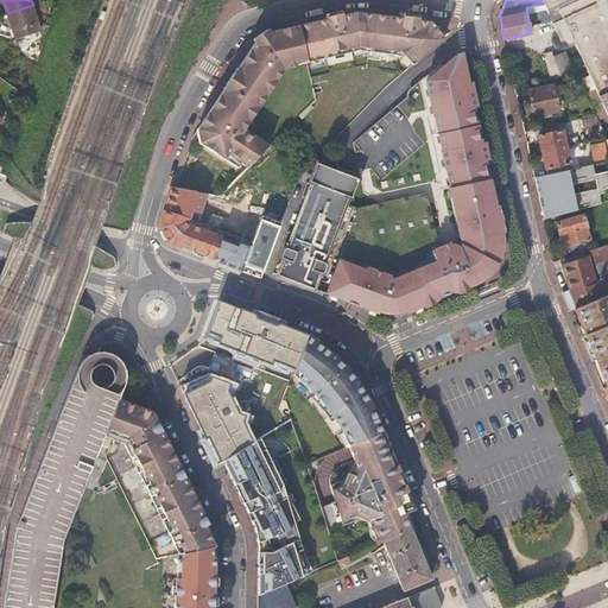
[(607,113),(607,0),(542,0),(544,4),(565,49),(575,44),(577,49),(583,61),(590,75),(596,89),(607,113)]
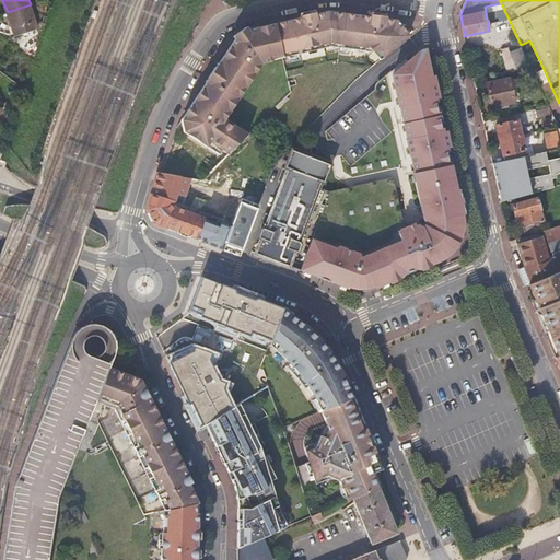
[(39,28),(31,4),(8,12),(16,37),(39,28)]
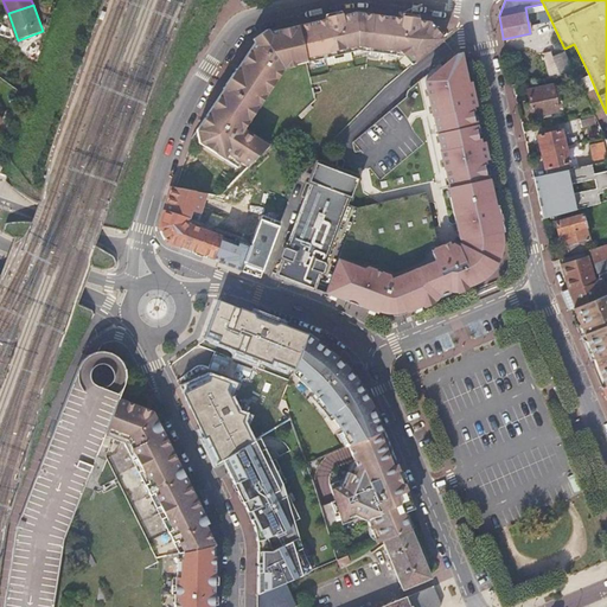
[(358,6),(338,12),(268,31),(256,40),(231,78),(191,139),(237,168),(240,164),(247,168),(249,166),(272,144),(267,141),(246,126),(282,72),(283,69),(287,65),(307,59),(305,53),(357,40),(365,40),(374,42),(396,46),(402,48),(402,49),(415,62),(445,37),(435,26),(430,20),(417,18),(358,6)]
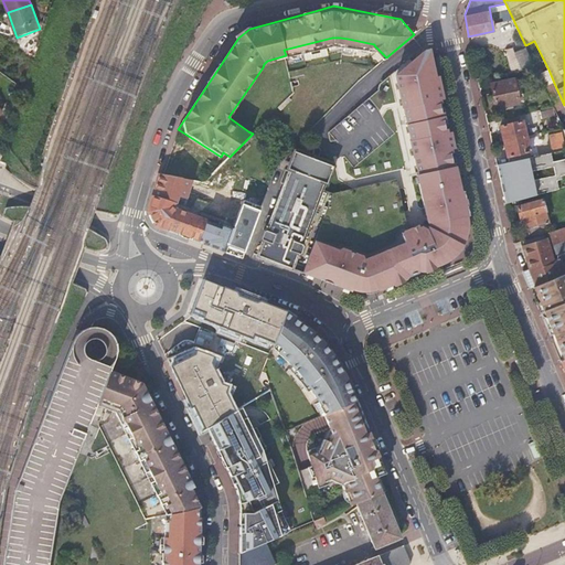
[(516,56),(522,70),(535,66),(526,48),(515,52),(516,56)]
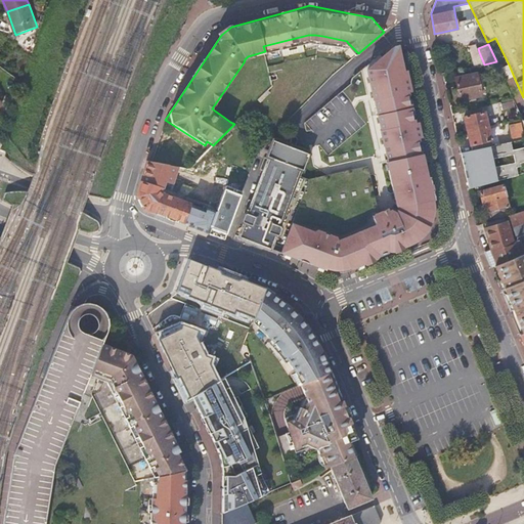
[(427,175),(422,153),(420,153),(419,147),(417,137),(419,137),(418,134),(415,121),(412,121),(411,115),(409,103),(406,91),(408,90),(404,74),(401,59),(400,54),(398,45),(396,45),(395,45),(394,45),(366,70),(395,204),(372,213),(377,224),(337,242),(291,224),(280,252),(323,269),(324,268),(325,268),(333,271),(338,272),(341,270),(344,270),(347,268),(348,268),(349,268),(360,264),(364,262),(374,258),(389,252),(393,250),(402,247),(405,246),(416,241),(419,238),(420,237),(422,236),(423,234),(425,233),(426,231),(427,229),(428,228),(429,226),(430,224),(431,221),(432,216),(433,213),(433,206),(431,197),(432,197),(431,191),(428,181),(427,175)]
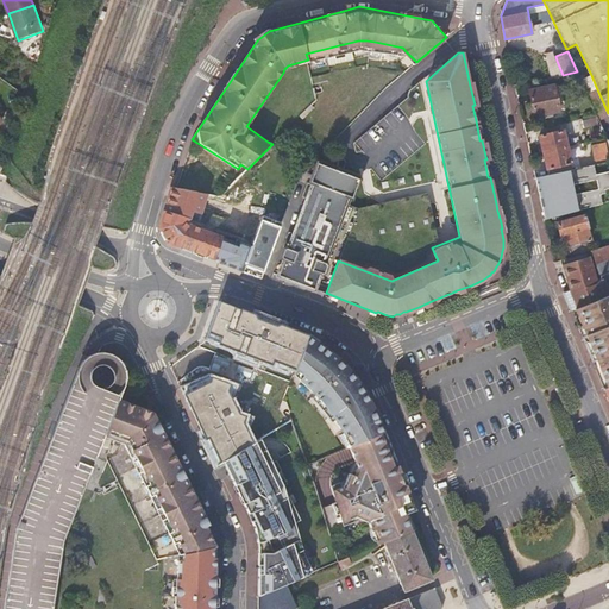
[(551,62),(553,77),(563,75),(557,61),(551,62)]
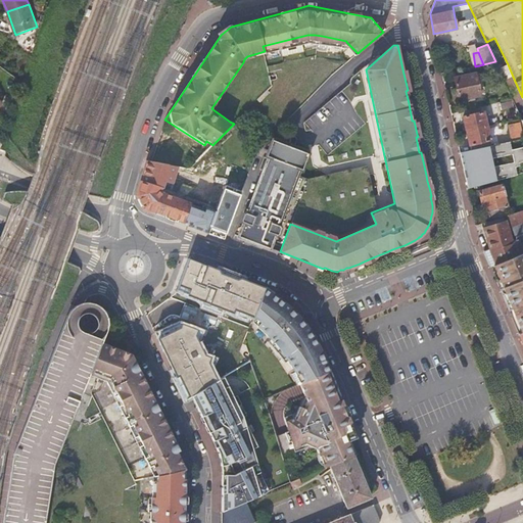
[(403,59),(400,59),(403,74),(408,90),(410,90),(403,59)]
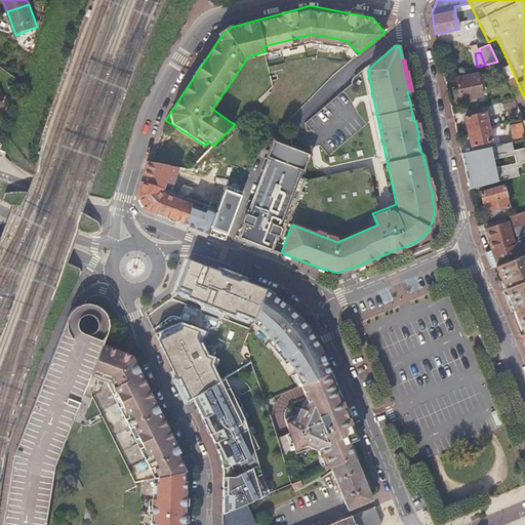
[(458,90),(461,99),(483,95),(477,73),(456,78),(458,90)]
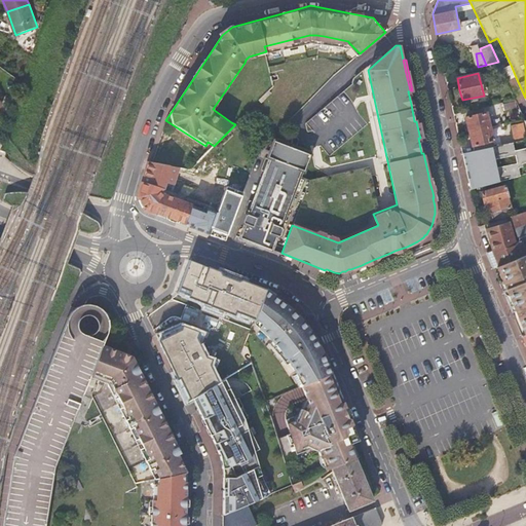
[(518,105),(525,100),(525,98),(516,77),(506,81),(516,100),(518,105)]
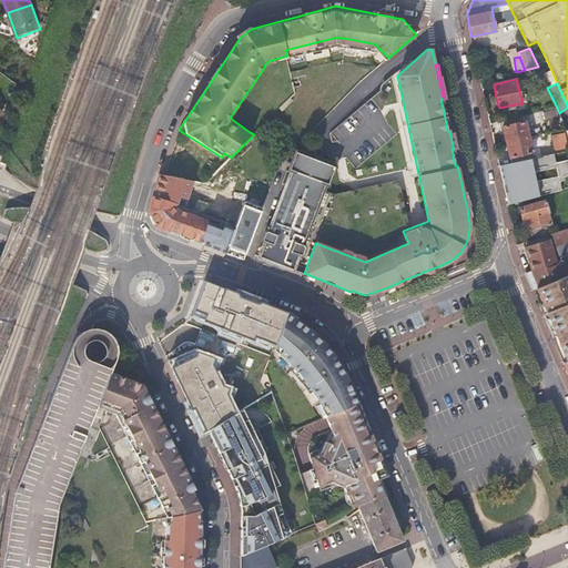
[(558,115),(556,108),(544,111),(545,118),(558,115)]
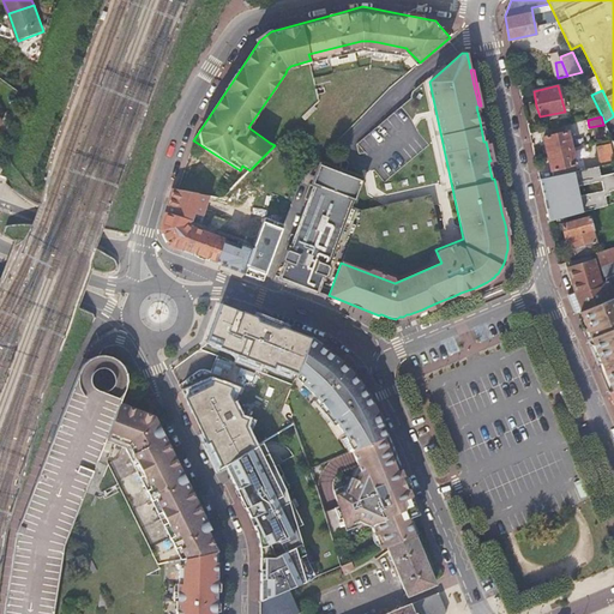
[(546,145),(548,154),(572,148),(569,131),(543,137),(546,145)]
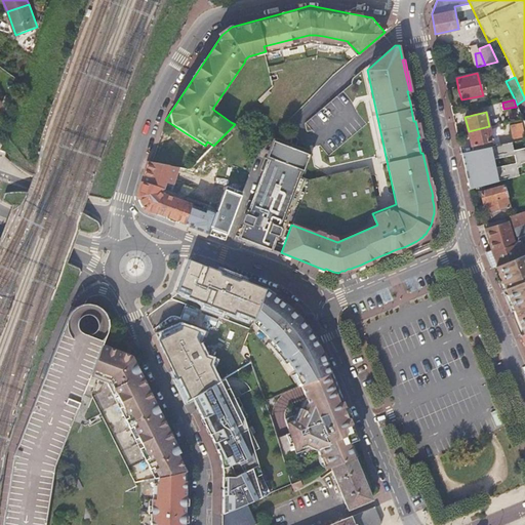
[(510,125),(513,138),(524,135),(521,122),(510,125)]
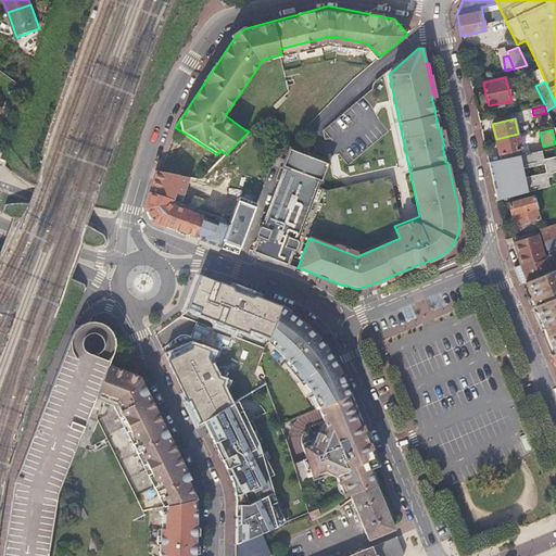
[(522,149),(518,134),(496,139),(497,147),(500,154),(522,149)]
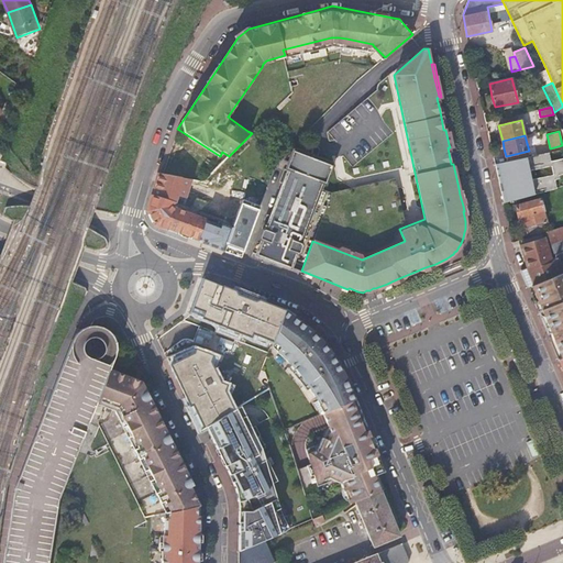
[(262,238),(256,253),(273,260),(289,266),(294,254),(297,254),(298,253),(299,252),(299,250),(299,247),(298,246),(297,245),(322,180),(324,181),(331,165),(311,158),(294,151),(286,168),(289,169),(266,229),(262,228),(258,236),(262,238)]
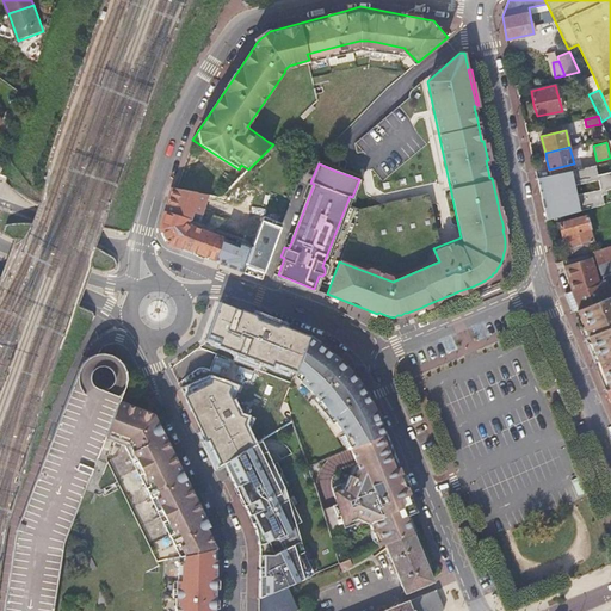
[(257,177),(251,167),(248,170),(242,173),(218,197),(218,202),(233,207),(248,195),(255,189),(257,177)]
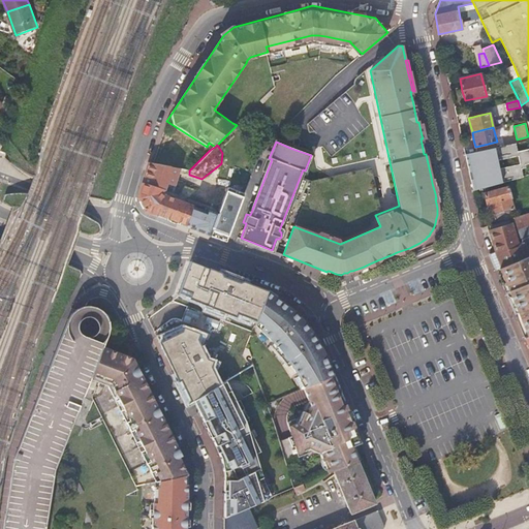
[(506,182),(497,147),(465,155),(472,183),(474,190),(506,182)]
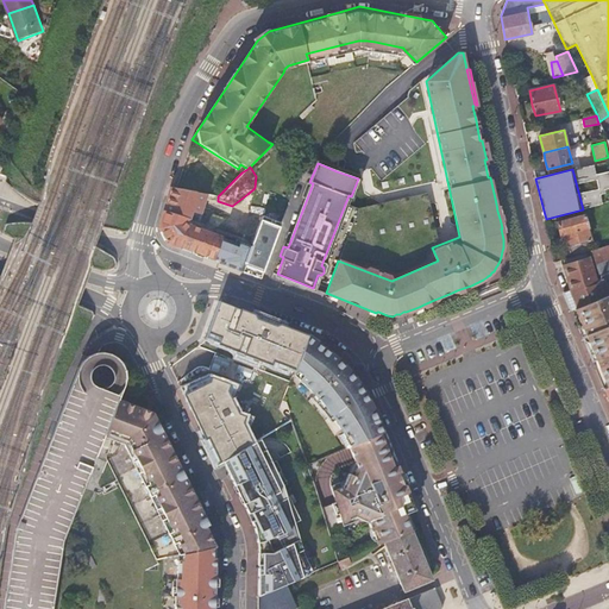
[(181,248),(182,246),(190,225),(188,223),(189,218),(190,218),(193,211),(201,213),(207,194),(174,187),(169,200),(161,227),(167,243),(181,248)]
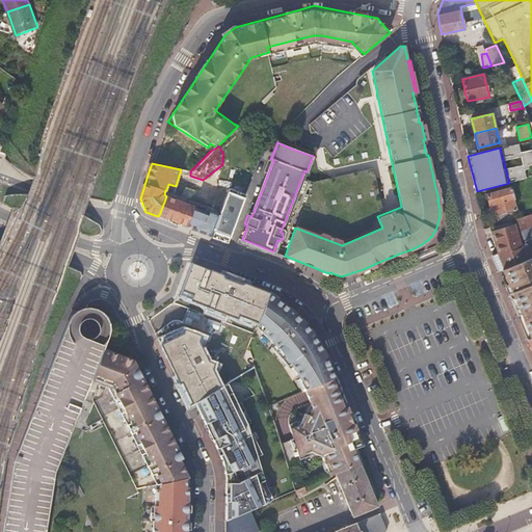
[(493,204),(499,224),(513,219),(515,218),(512,210),(516,209),(510,187),(486,194),(489,205),(493,204)]
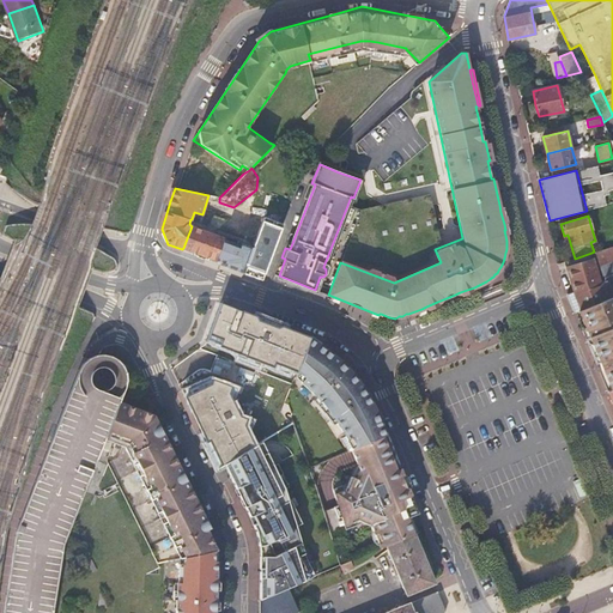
[(262,241),(275,246),(284,224),(271,219),(262,241)]
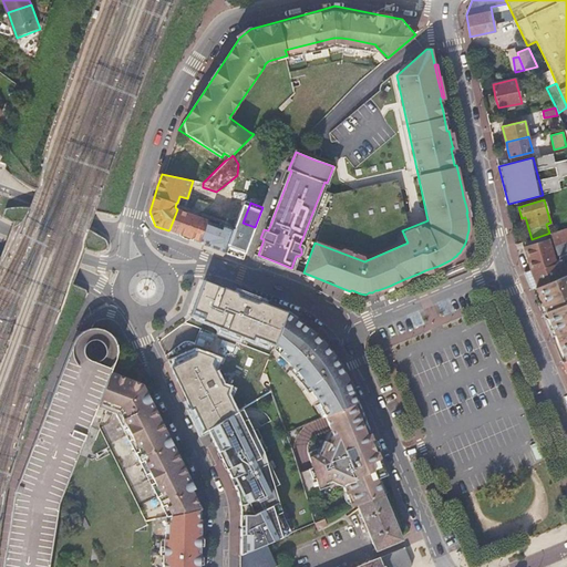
[(177,209),(169,229),(177,232),(189,236),(188,238),(243,259),(245,254),(253,234),(222,222),(220,225),(177,209)]
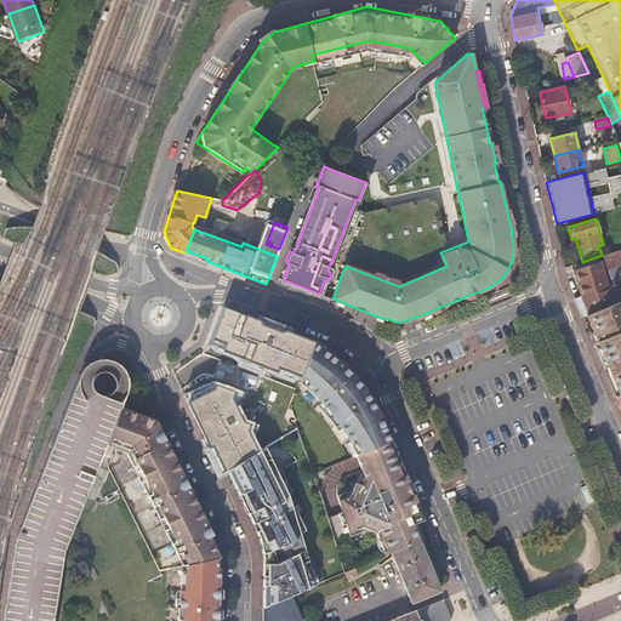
[(620,271),(620,249),(610,252),(616,273),(620,271)]
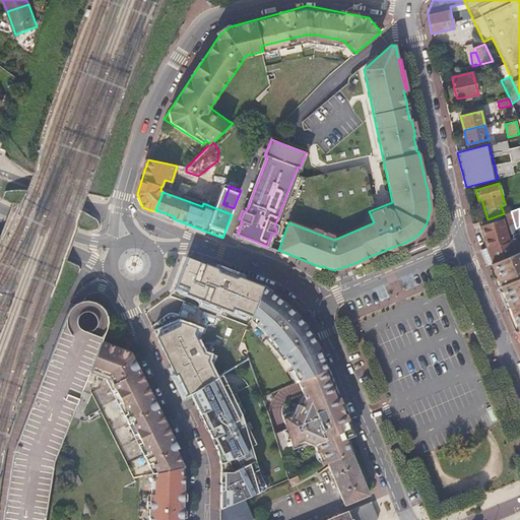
[(502,214),(504,219),(508,231),(516,229),(511,211),(504,213),(502,214)]
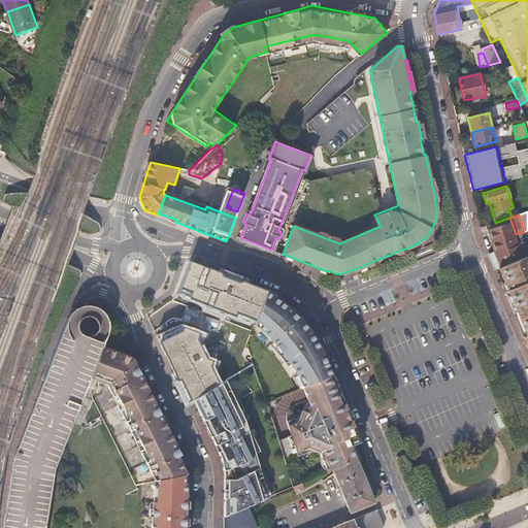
[(527,230),(524,232),(516,234),(512,223),(489,230),(494,244),(495,249),(490,252),(494,264),(495,266),(496,269),(507,265),(527,256),(527,255),(527,230)]
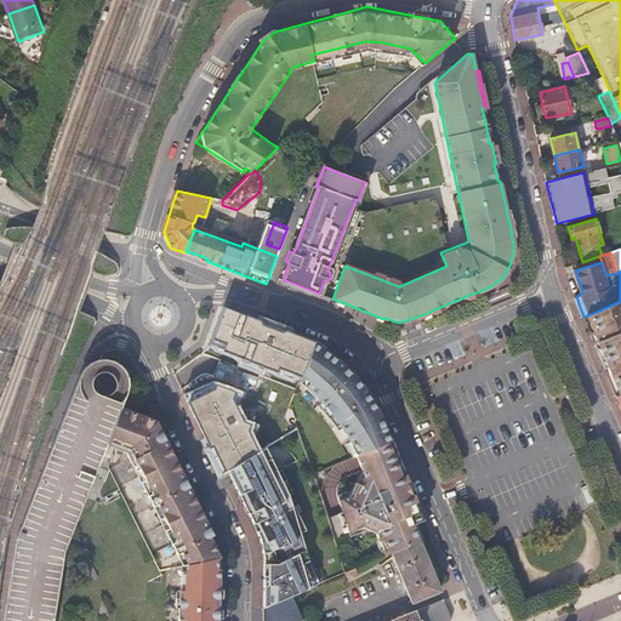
[(620,303),(620,301),(597,312),(599,319),(598,320),(610,349),(619,346),(620,345),(620,303)]
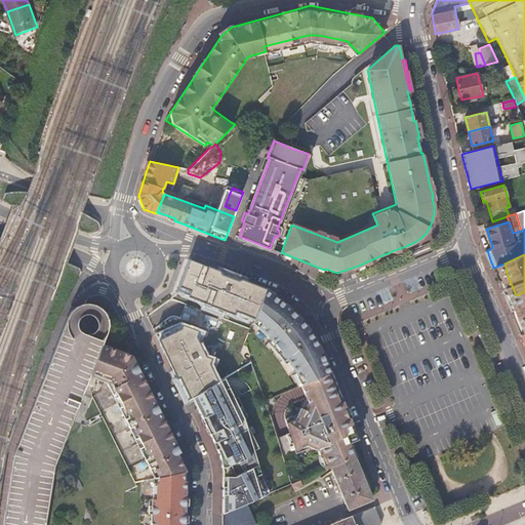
[(200,263),(189,258),(187,266),(179,284),(190,289),(188,295),(204,301),(202,306),(220,313),(221,309),(233,314),(235,310),(239,311),(237,315),(246,319),(247,315),(253,317),(265,288),(260,287),(246,281),(231,275),(221,271),(213,268),(200,263)]
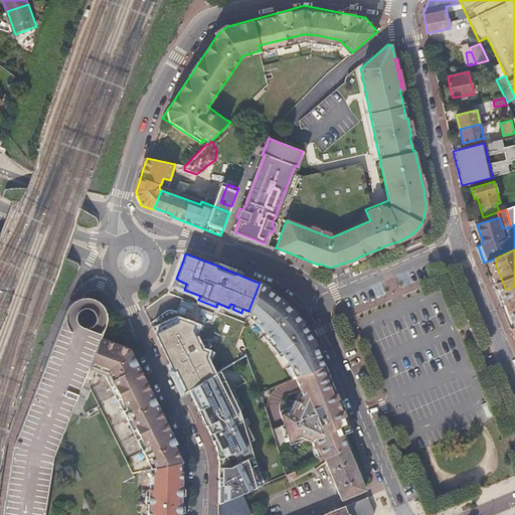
[(496,294),(506,290),(496,266),(497,265),(495,259),(484,263),(483,263),(496,294)]
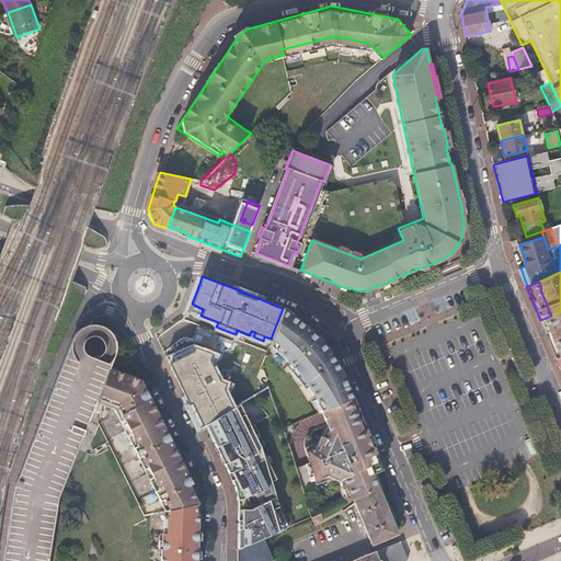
[(301,321),(283,308),(271,339),(277,345),(274,350),(285,361),(288,365),(292,369),(301,380),(308,390),(315,404),(318,412),(353,398),(347,385),(343,374),(336,363),(328,348),(323,342),(307,325),(301,321)]
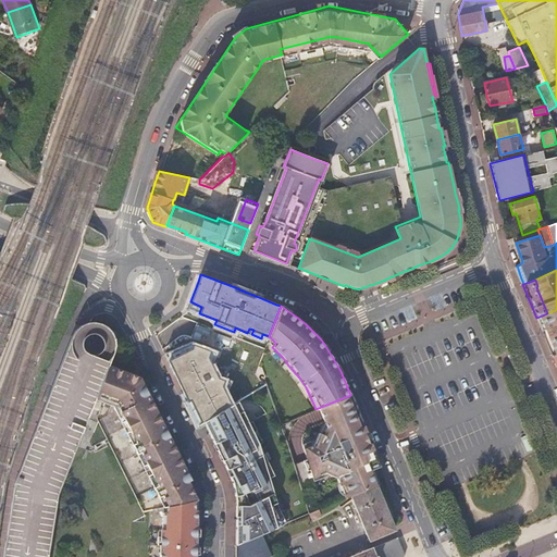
[(48,556),(52,535),(57,511),(59,497),(70,467),(77,449),(98,396),(110,366),(114,354),(115,349),(115,345),(115,342),(114,337),(112,334),(110,332),(108,329),(104,326),(101,324),(97,323),(94,323),(93,323),(89,323),(87,324),(83,325),(79,327),(76,330),(74,334),(71,341),(15,484),(2,556),(48,556)]
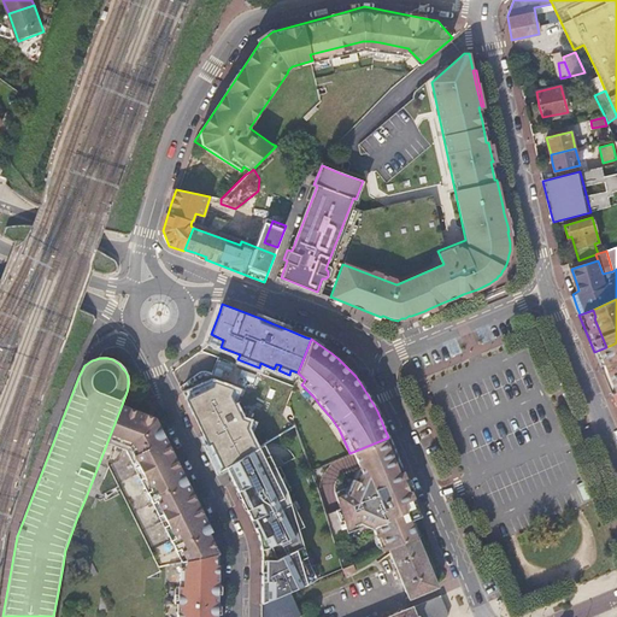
[(230,465),(253,451),(248,440),(251,439),(245,428),(248,422),(240,418),(229,395),(233,388),(218,385),(213,382),(212,388),(187,400),(198,424),(200,429),(209,447),(221,471),(227,468),(230,465)]
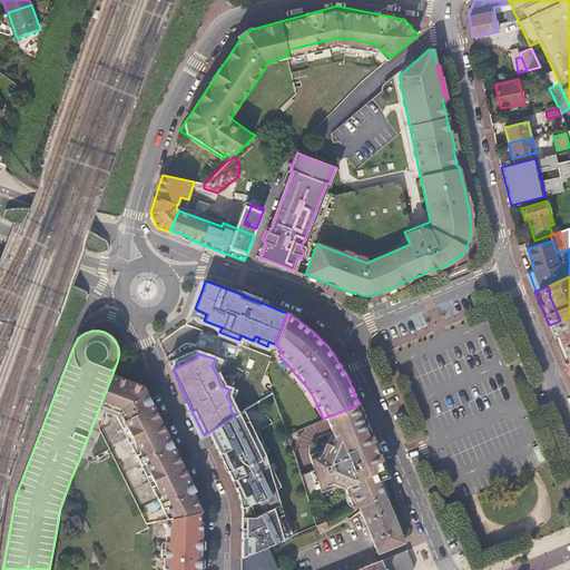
[(167,508),(172,518),(202,511),(193,492),(196,491),(193,485),(172,443),(149,399),(144,386),(112,374),(100,405),(120,413),(138,450),(135,453),(139,464),(145,462),(161,497),(157,499),(163,510),(167,508)]
